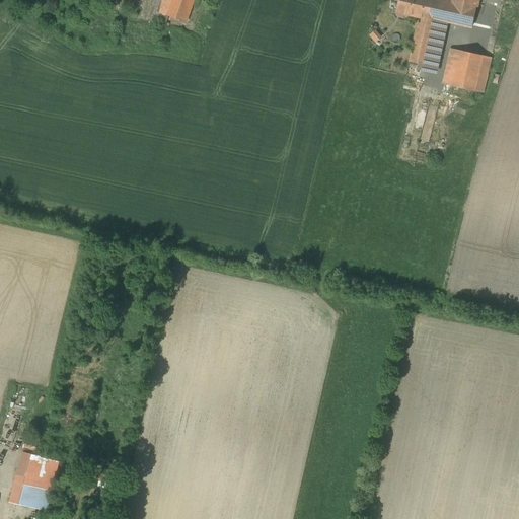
[(115,0),(113,8),(127,13),(131,2),(141,5),(137,16),(157,23),(158,23),(167,26),(156,57),(171,63),(194,0),(115,0)]
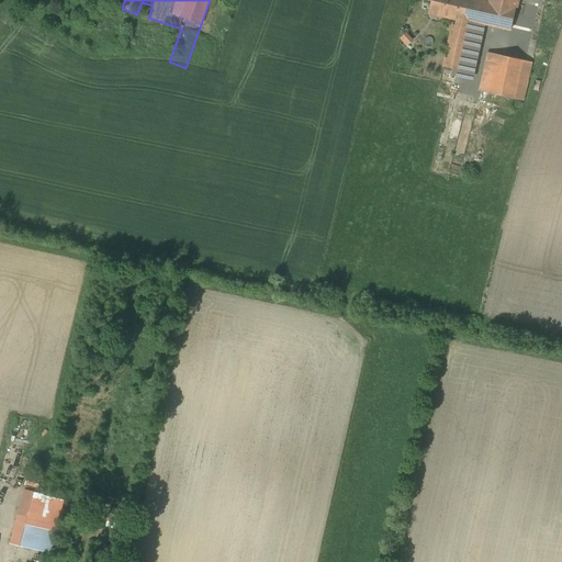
[(487,0),(489,2),(480,0),(433,0),(433,1),(430,13),(431,13),(459,20),(460,19),(460,18),(472,21),(482,23),(510,30),(517,0),(487,0)]
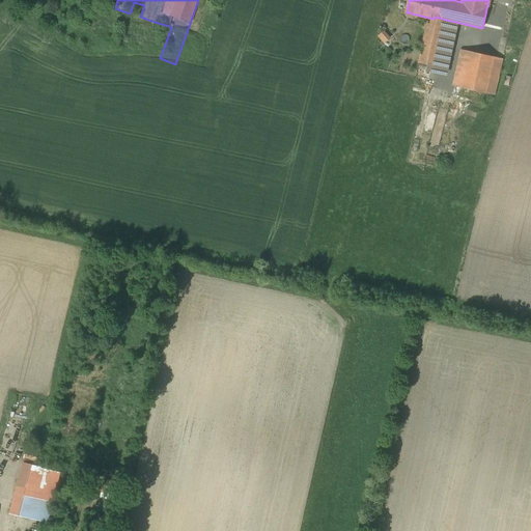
[(441,26),(432,65),(428,64),(427,71),(444,75),(455,22),(446,20),(435,17),(435,18),(432,24),(441,26)]
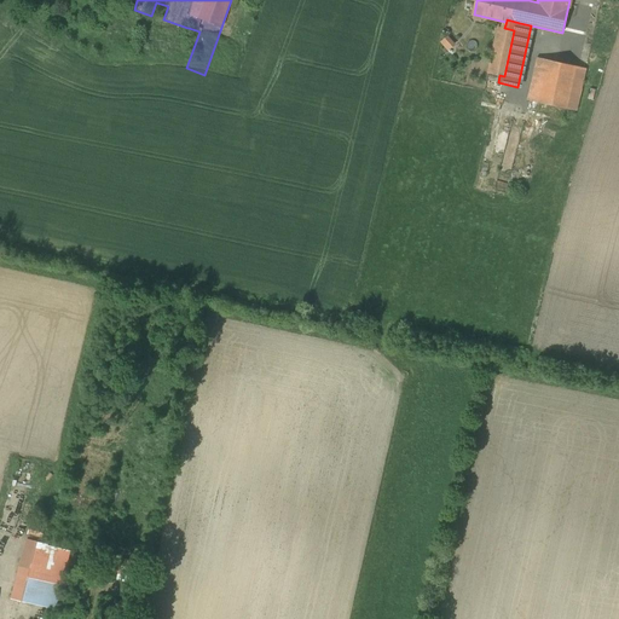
[(498,27),(489,73),(499,75),(504,76),(514,30),(504,28),(498,27)]
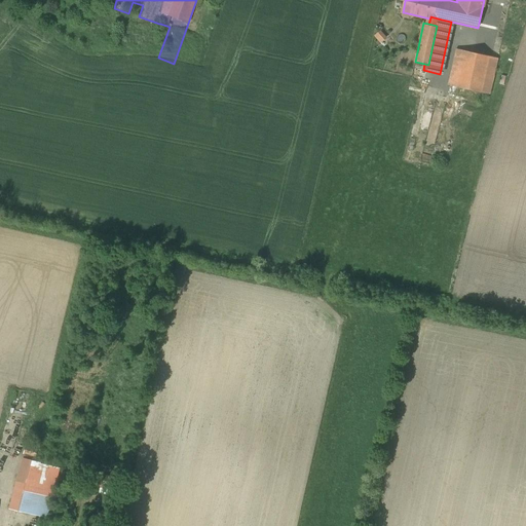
[(382,43),(388,38),(383,31),(376,35),(382,43)]
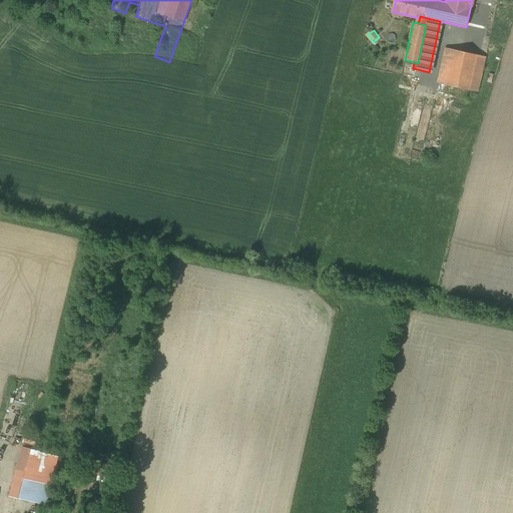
[(486,57),(445,47),(437,83),(447,85),(444,96),(466,101),(468,90),(478,92),(486,57)]
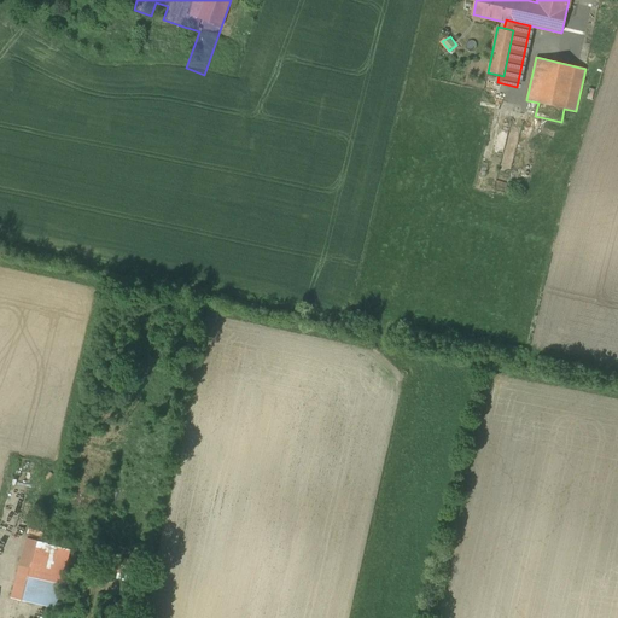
[(45,526),(30,523),(28,532),(31,534),(42,536),(45,526)]
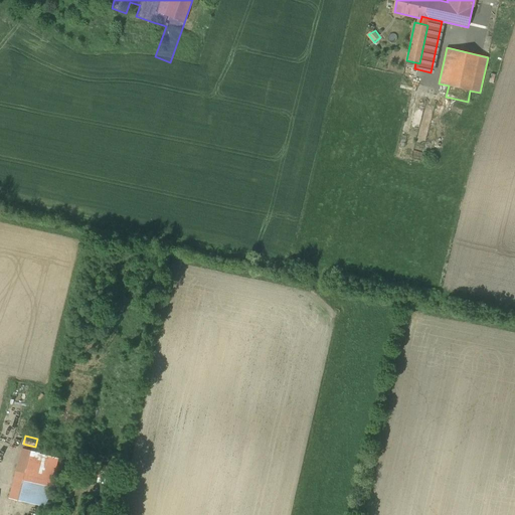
[(23,449),(10,498),(27,502),(45,506),(57,458),(38,454),(40,449),(35,447),(26,445),(25,449),(23,449)]
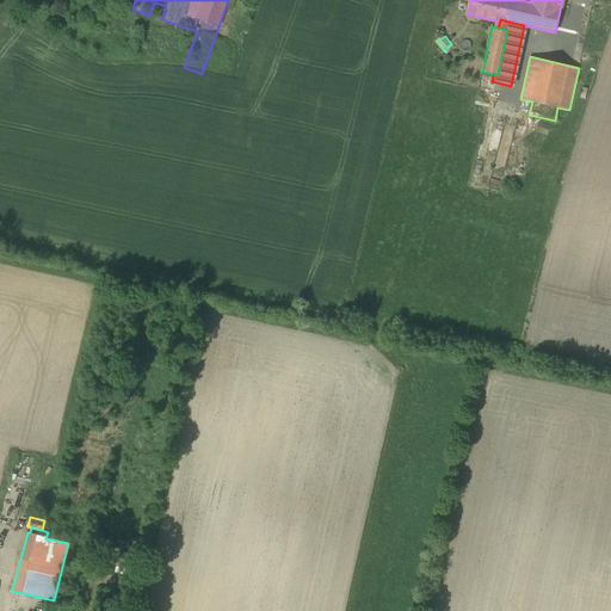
[(135,561),(118,559),(117,566),(116,573),(140,576),(141,574),(137,573),(139,567),(135,566),(135,561)]
